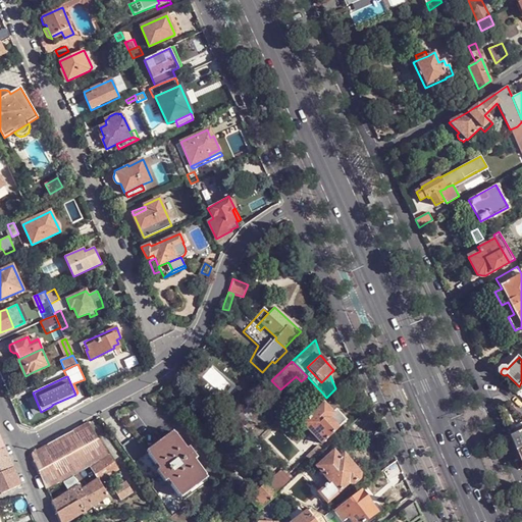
[(52,405),(52,406),(68,400),(68,398),(52,405)]
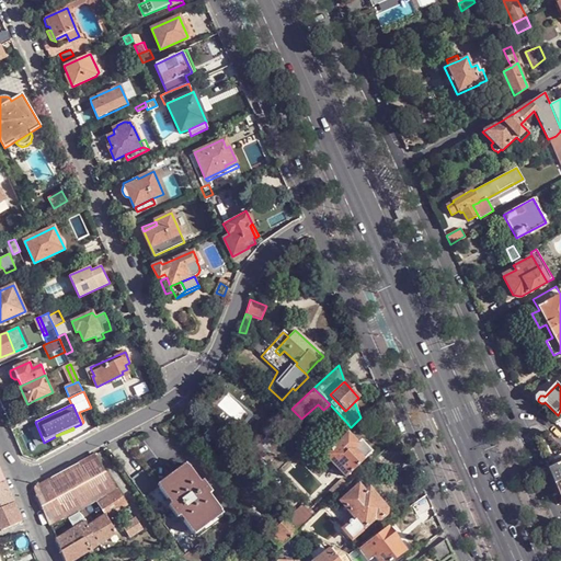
[(346,477),(373,453),(361,441),(356,444),(347,434),(325,456),(346,477)]
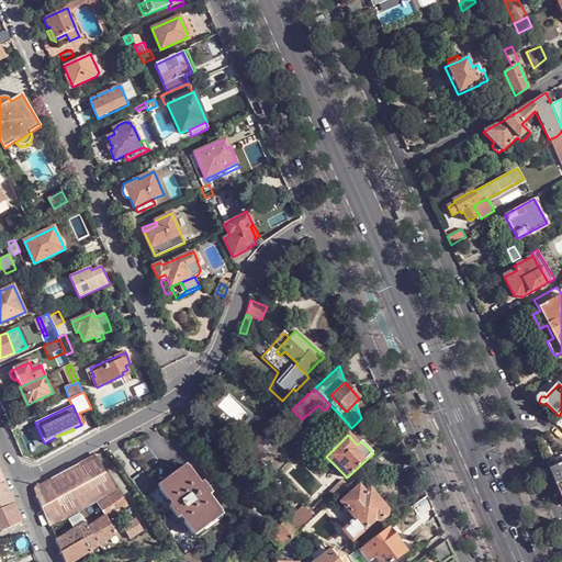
[(92,456),(37,486),(36,486),(35,489),(35,491),(49,527),(78,512),(83,508),(96,502),(98,505),(116,492),(92,456)]
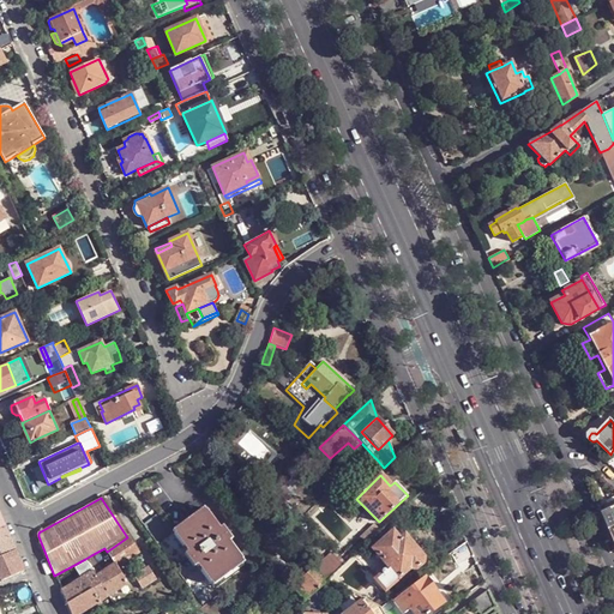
[(613,541),(613,498),(599,506),(606,522),(613,541)]
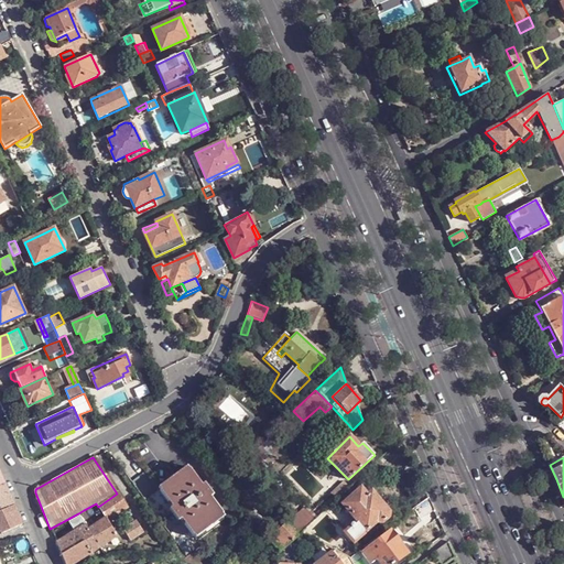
[(159,488),(160,489),(188,469),(187,466),(159,488)]
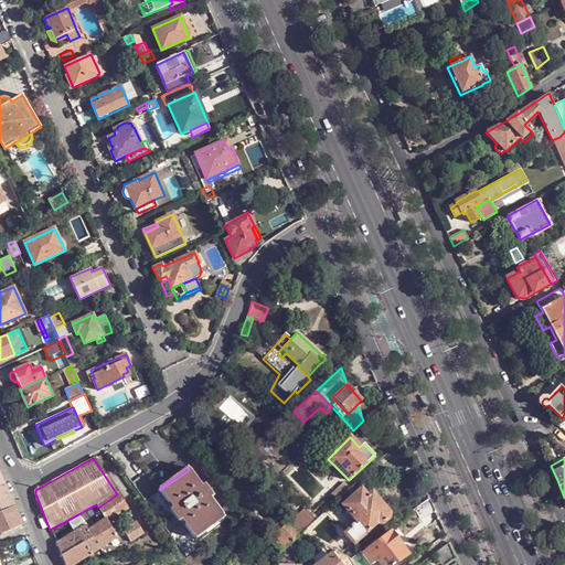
[(160,490),(160,491),(193,536),(194,535),(223,515),(223,514),(211,498),(202,487),(190,469),(189,470),(160,490)]
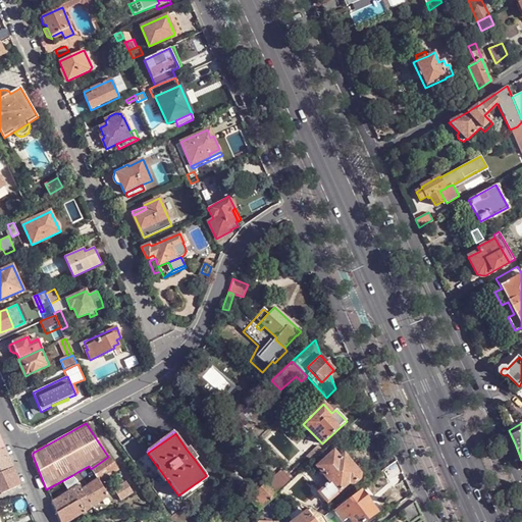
[(173,515),(187,506),(180,498),(179,494),(178,496),(148,454),(148,453),(147,452),(135,436),(122,446),(173,515)]
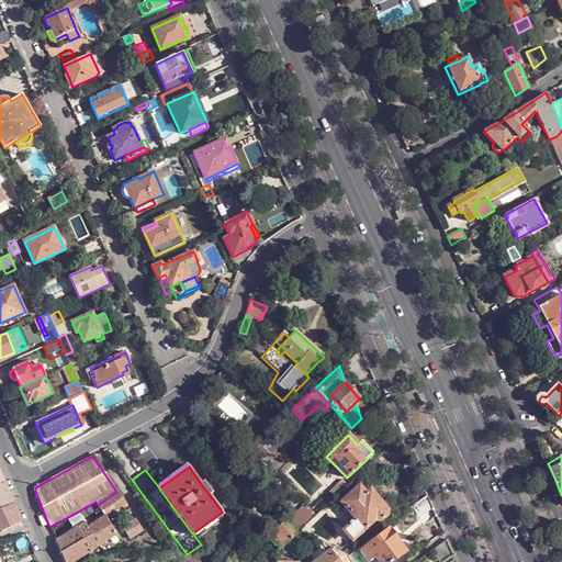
[(335,497),(348,485),(343,479),(329,491),(335,497)]
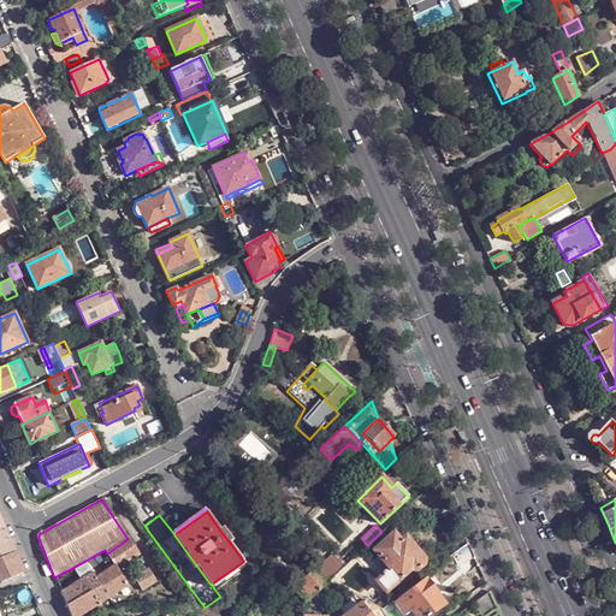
[(0,558),(16,552),(5,527),(0,528),(0,558)]
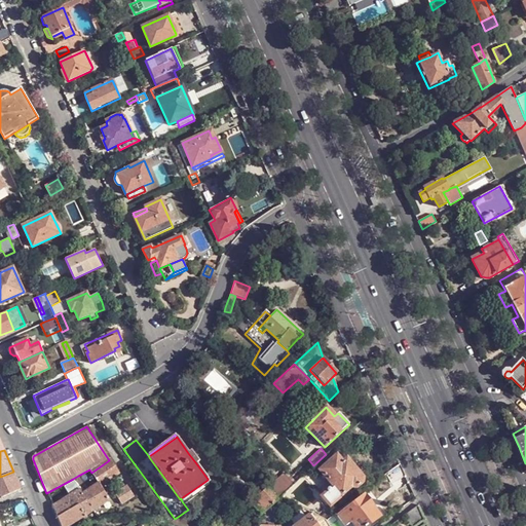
[(191,451),(188,453),(196,463),(199,461),(191,451)]
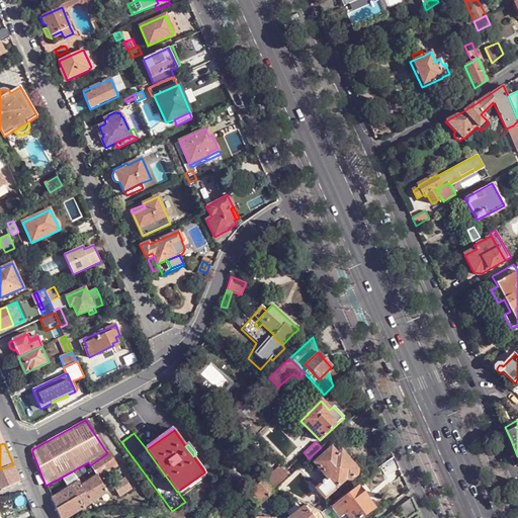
[(341,452),(337,447),(332,451),(337,456),(341,452)]
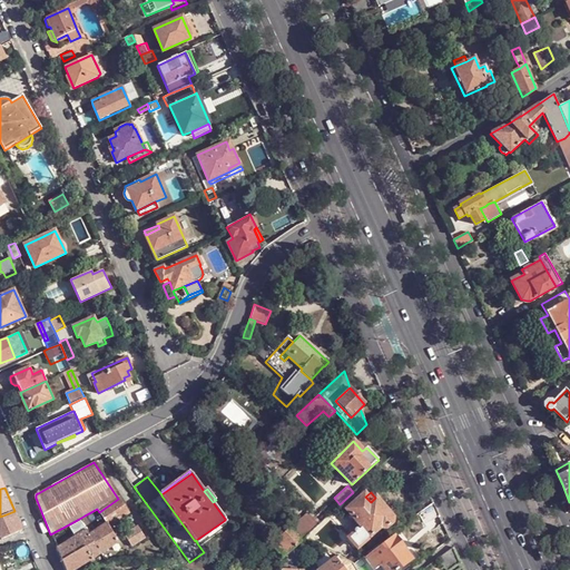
[(432,501),(429,492),(412,503),(418,512),(432,501)]
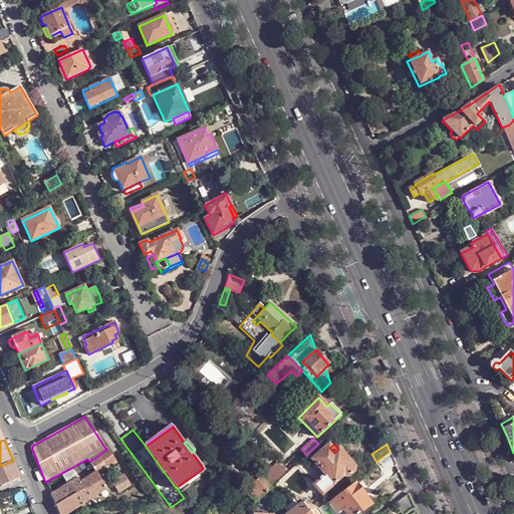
[(312,460),(326,476),(315,485),(321,493),(343,476),(347,476),(353,472),(353,467),(352,465),(353,464),(348,458),(346,459),(338,449),(334,453),(329,448),(328,446),(312,460)]
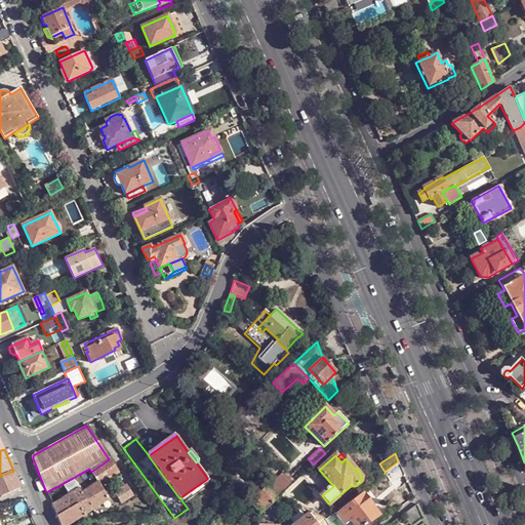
[(118,472),(109,459),(91,472),(98,482),(99,484),(118,472)]
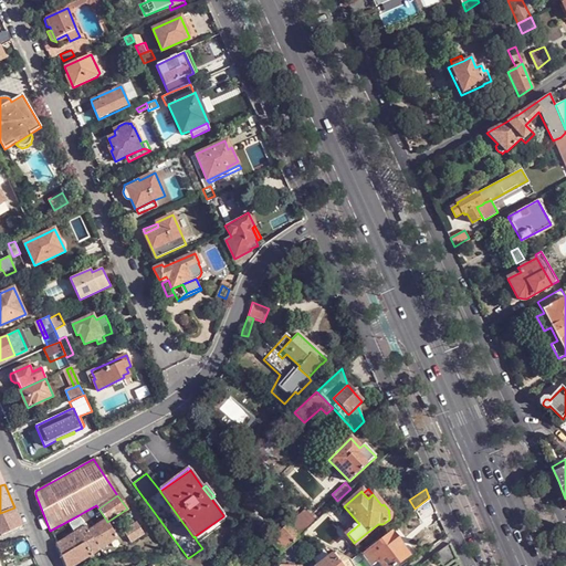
[(416,511),(419,519),(435,510),(430,500),(416,511)]
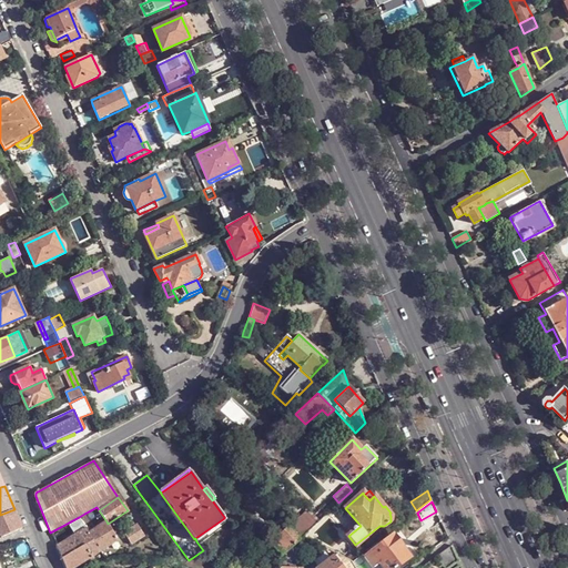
[(84,514),(94,530),(107,521),(99,510),(97,507),(84,514)]
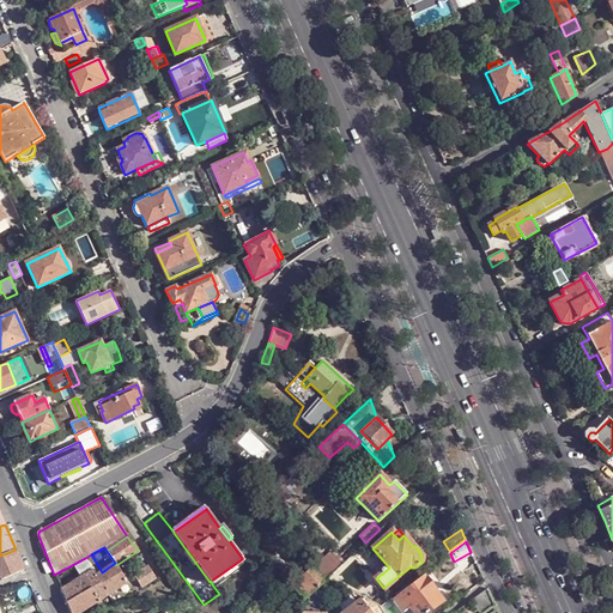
[(16,550),(0,556),(0,577),(1,578),(22,570),(23,572),(25,571),(16,550)]
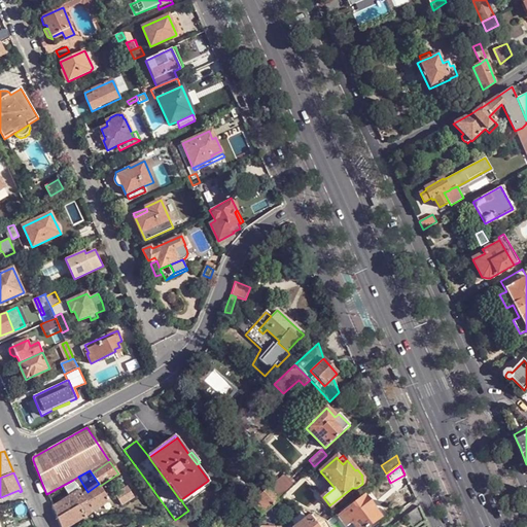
[(268,490),(277,501),(281,498),(293,486),(284,477),(268,490)]
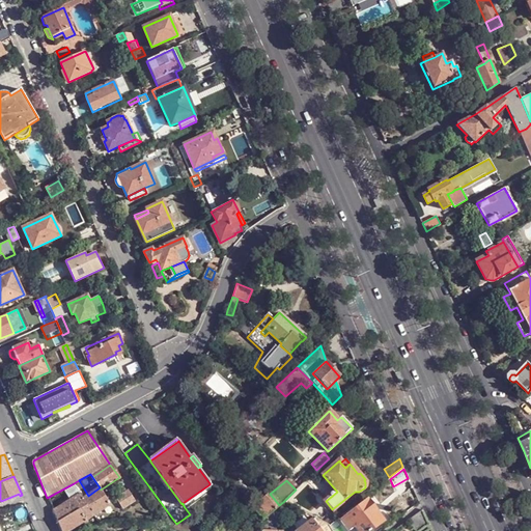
[(211,486),(210,484),(183,503),(184,506),(211,486)]
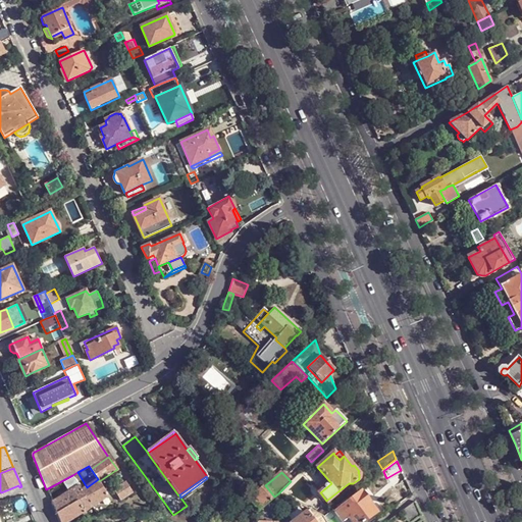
[(84,512),(108,496),(99,481),(98,479),(87,487),(82,490),(79,485),(73,488),(72,485),(66,488),(68,491),(62,496),(62,497),(68,506),(76,501),(84,512)]
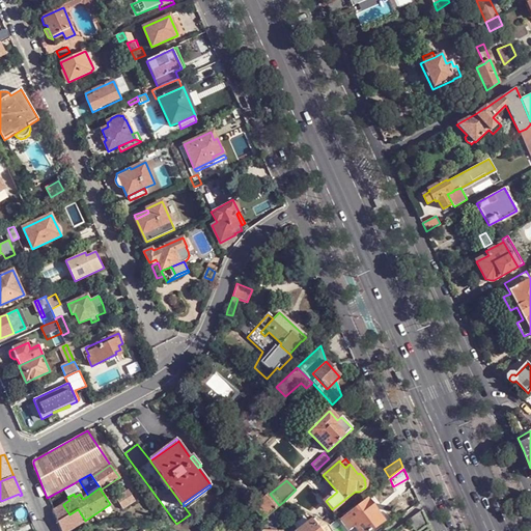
[(127,488),(114,497),(121,508),(134,501),(127,488)]
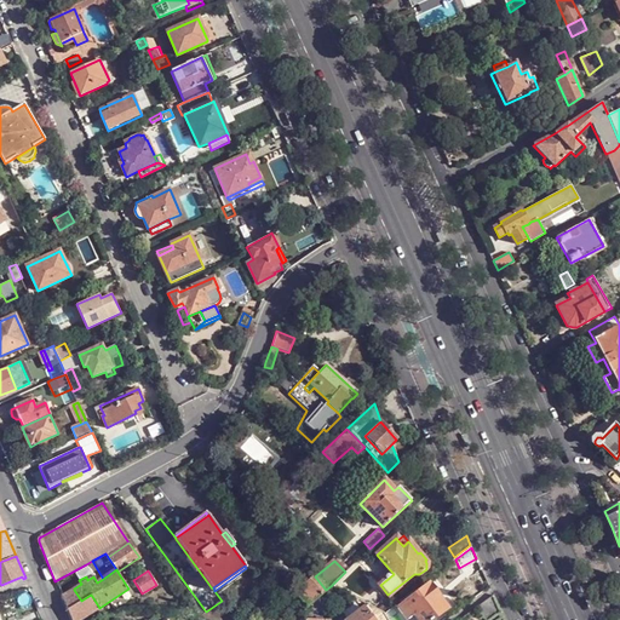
[(326,590),(315,577),(306,584),(309,587),(298,596),(306,608),(326,590)]
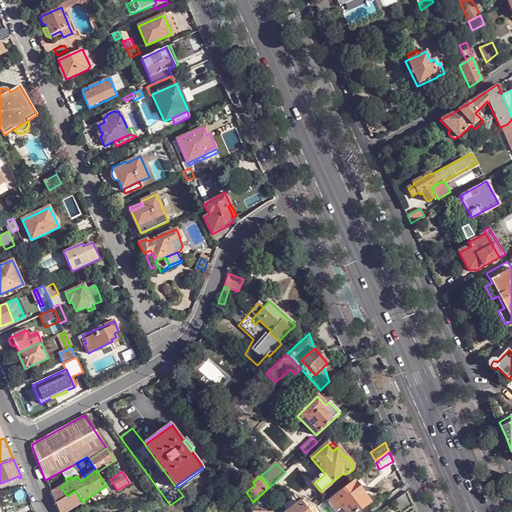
[(356,511),(369,503),(354,483),(335,497),(334,498),(328,501),(335,511),(342,508),(344,511),(356,511)]
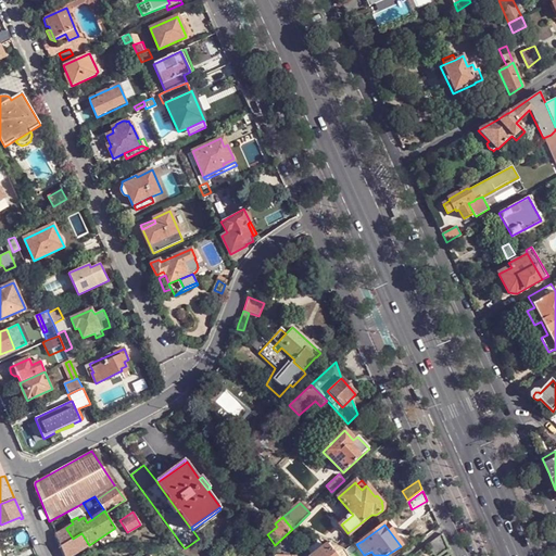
[(60,547),(73,539),(66,529),(55,536),(60,547)]
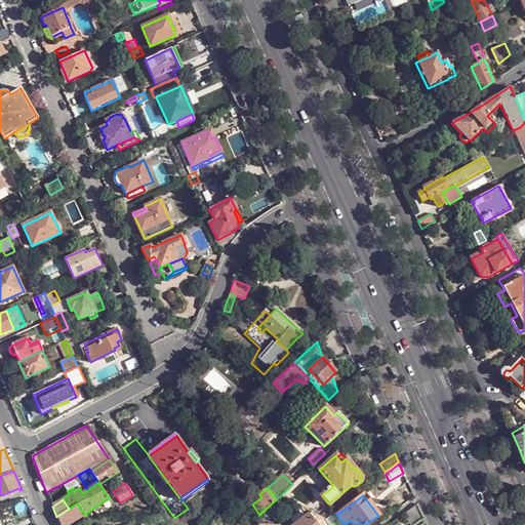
[(68,524),(84,515),(77,503),(69,509),(56,517),(58,524),(68,524)]
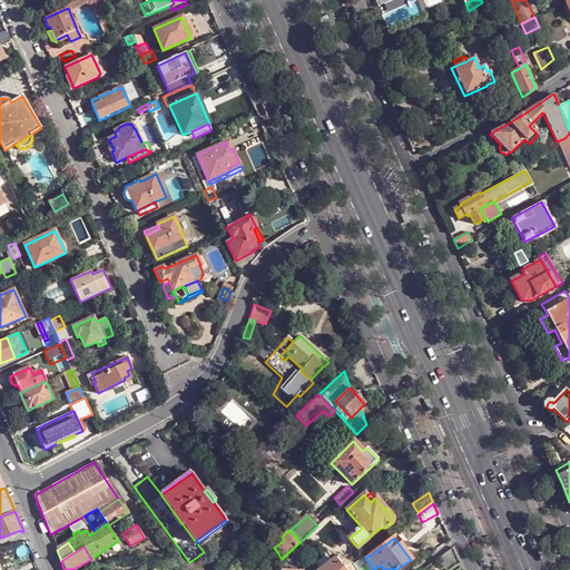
[(460,562),(453,548),(438,559),(445,569),(450,569),(460,563),(460,562)]
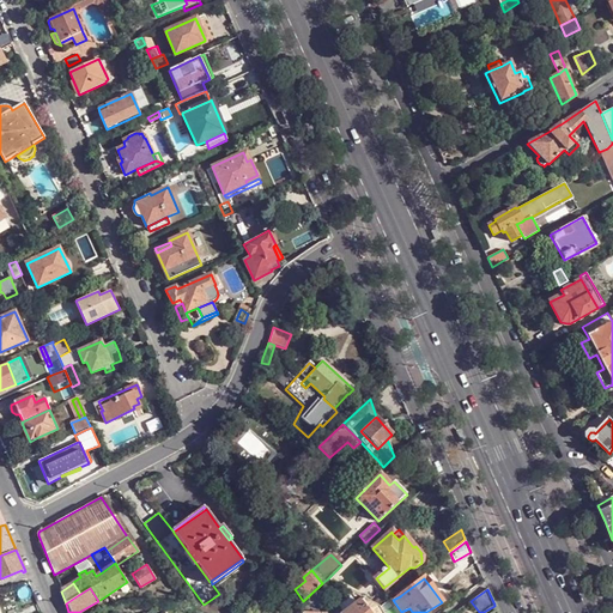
[(378,607),(363,599),(344,612),(341,612),(340,610),(338,612),(381,612),(381,611),(378,607)]
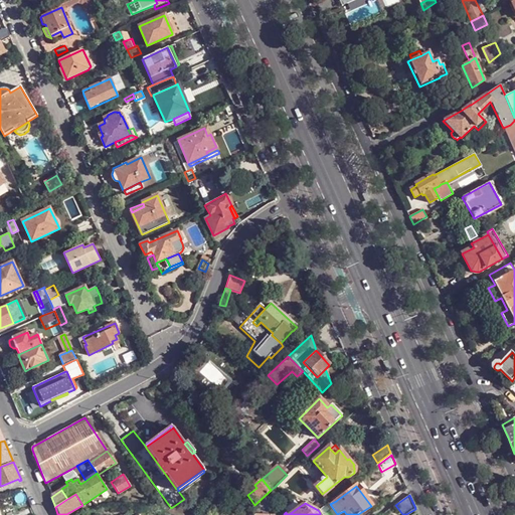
[(326,504),(318,510),(320,513),(328,507),(326,504)]
